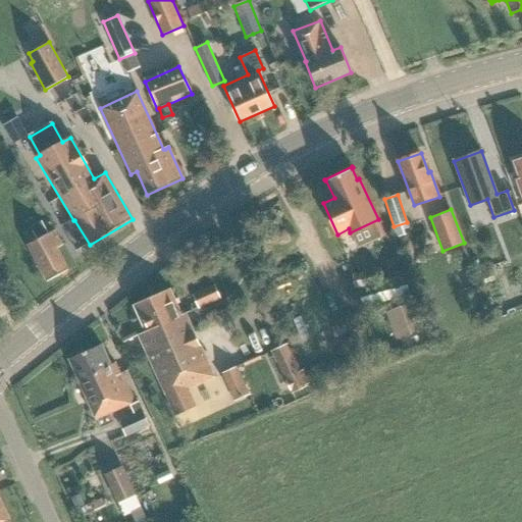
[(47,281),(69,270),(57,248),(62,245),(54,229),(48,233),(41,221),(31,226),(37,240),(27,245),(47,281)]
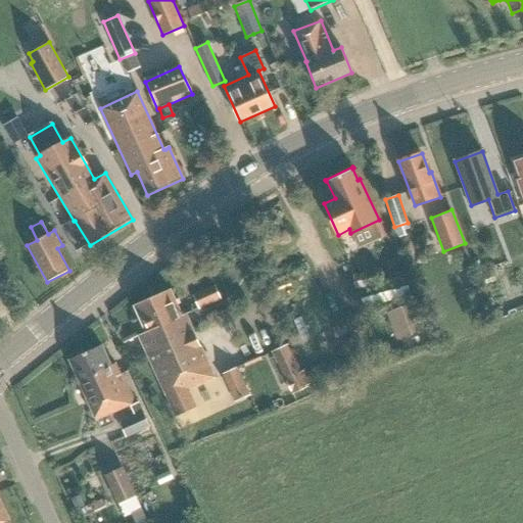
[(379,285),(376,270),(357,274),(360,289),(379,285)]
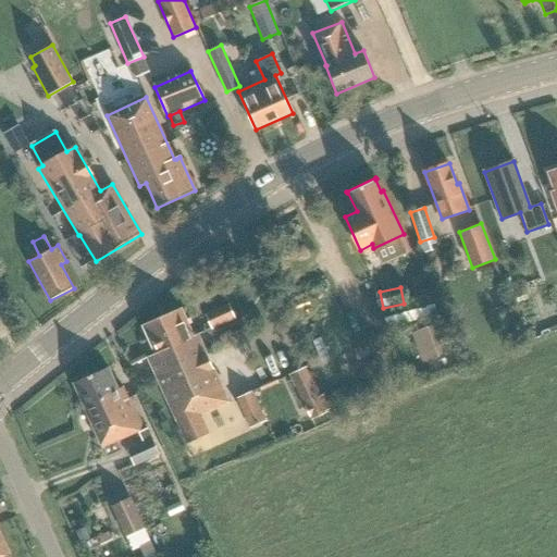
[(235,319),(229,304),(205,314),(212,330),(235,319)]
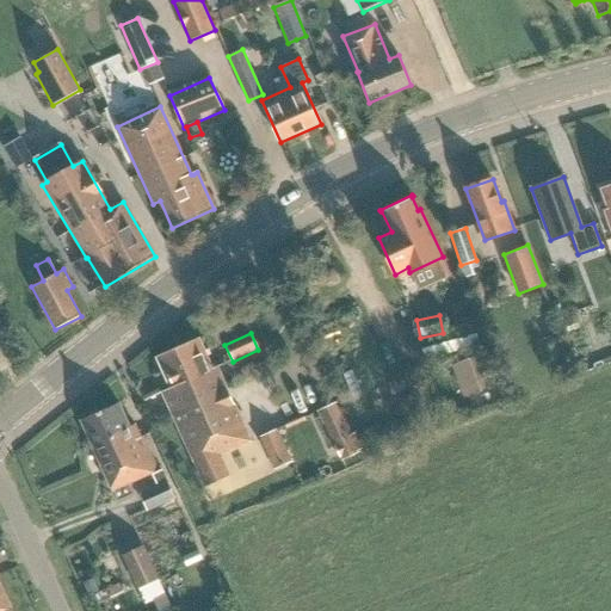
[(198,338),(156,357),(171,388),(161,392),(172,415),(195,466),(204,487),(230,475),(221,454),(250,440),(227,390),(216,366),(211,368),(198,338)]
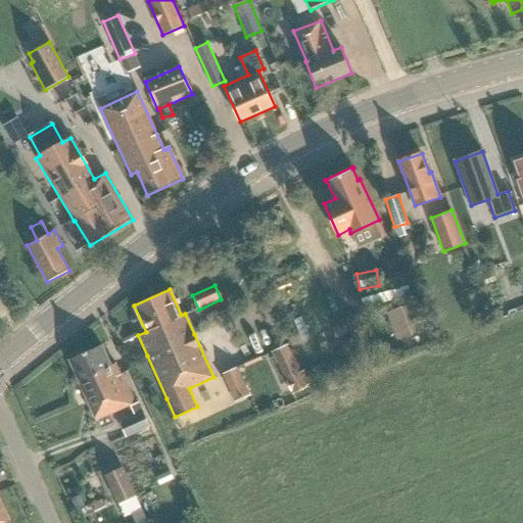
[(364,311),(413,300),(410,289),(362,299),(364,311)]
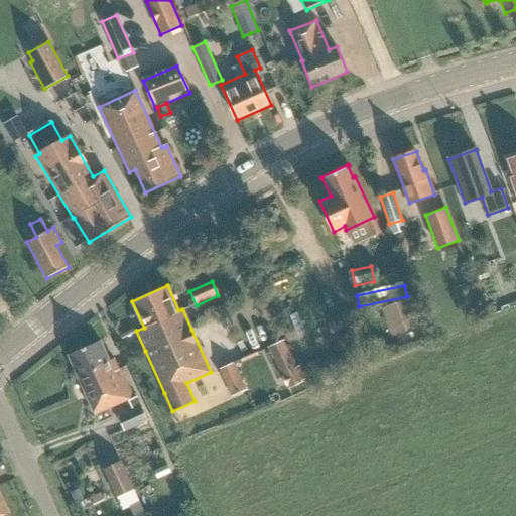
[(420,324),(409,297),(381,308),(392,336),(420,324)]
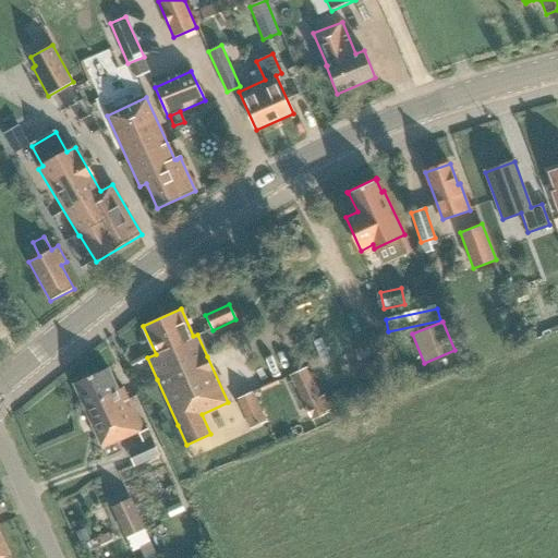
[(376,347),(379,355),(387,353),(384,343),(376,347)]
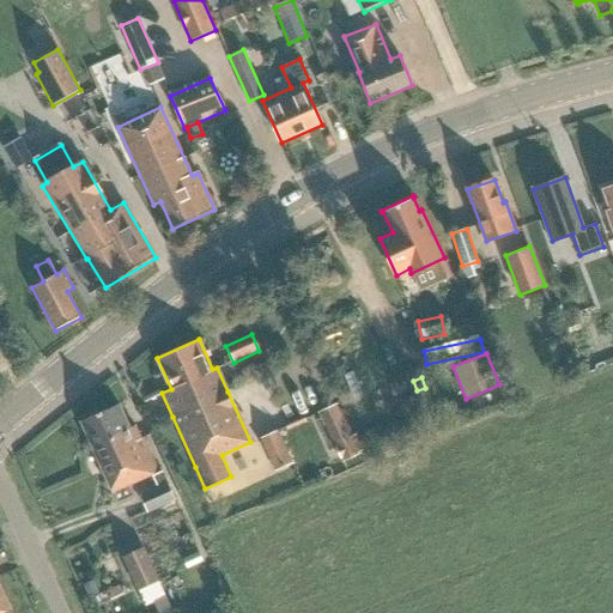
[(337,404),(319,412),(335,444),(343,462),(359,454),(359,453),(363,450),(356,435),(352,436),(337,404)]
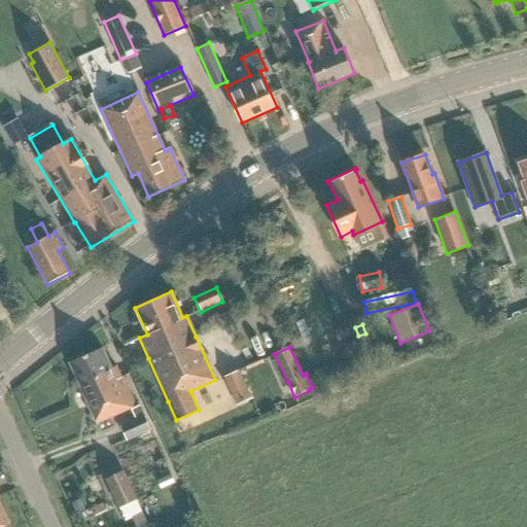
[(102,385),(120,377),(116,366),(112,369),(103,348),(70,362),(74,374),(77,380),(79,383),(98,375),(102,385)]
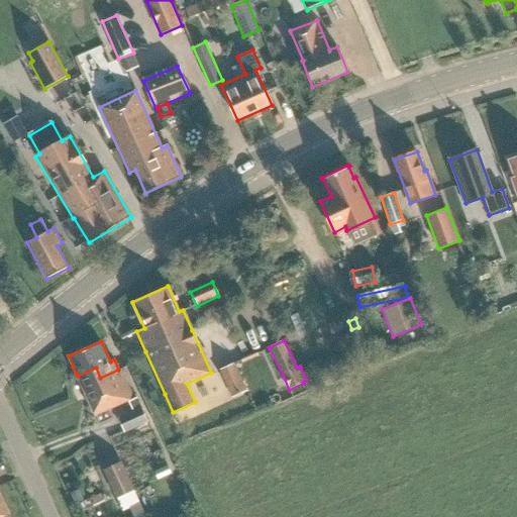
[(247,390),(234,363),(219,370),(232,397),(247,390)]
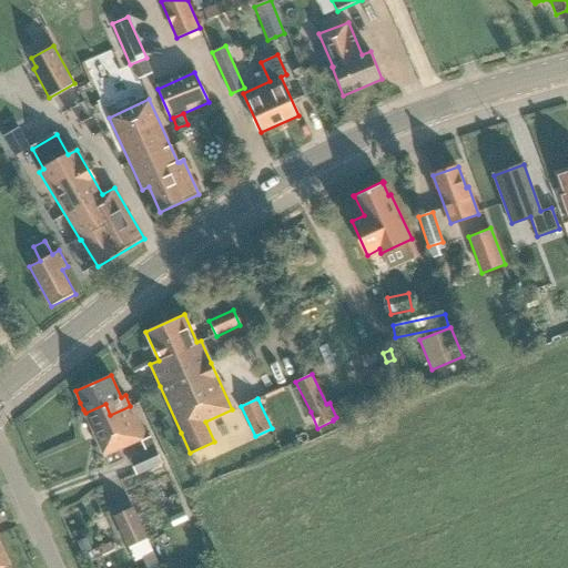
[(131,407),(130,406),(110,415),(105,404),(85,413),(104,456),(151,436),(148,429),(144,432),(133,406),(131,407)]
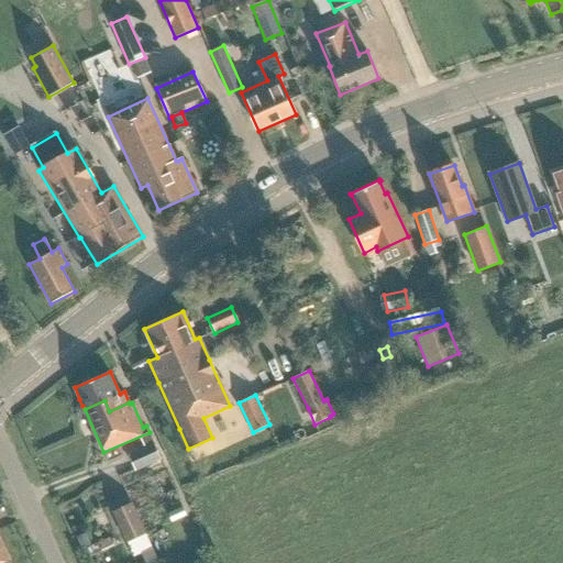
[(140,438),(144,448),(129,454),(135,470),(161,457),(148,433),(140,438)]
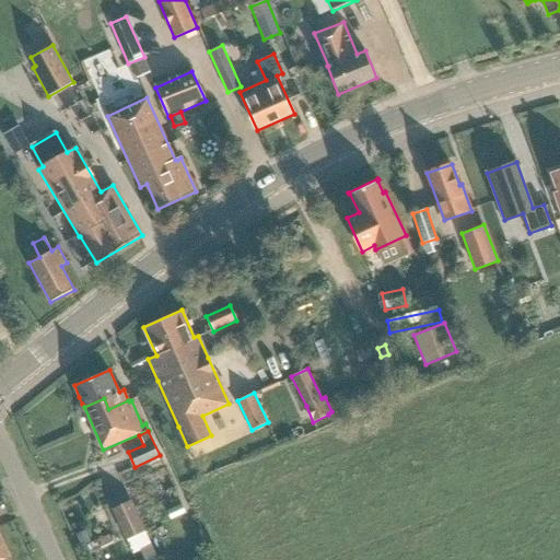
[(113,510),(126,539),(144,531),(130,501),(113,510)]
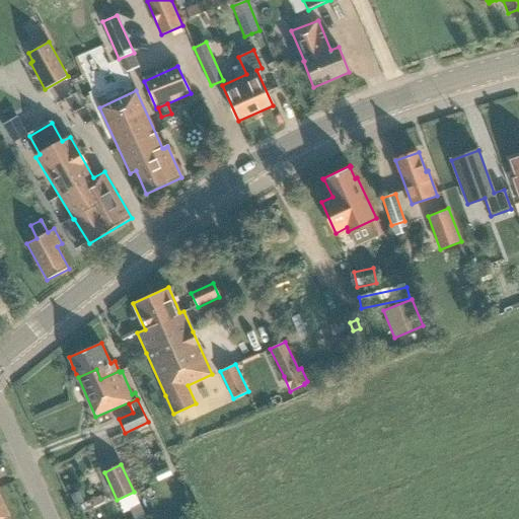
[(76,504),(83,501),(79,493),(72,496),(76,504)]
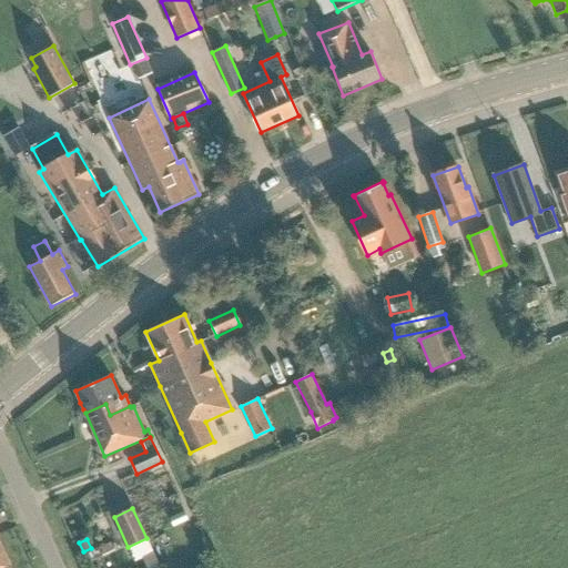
[(111,541),(98,548),(102,556),(114,550),(111,541)]
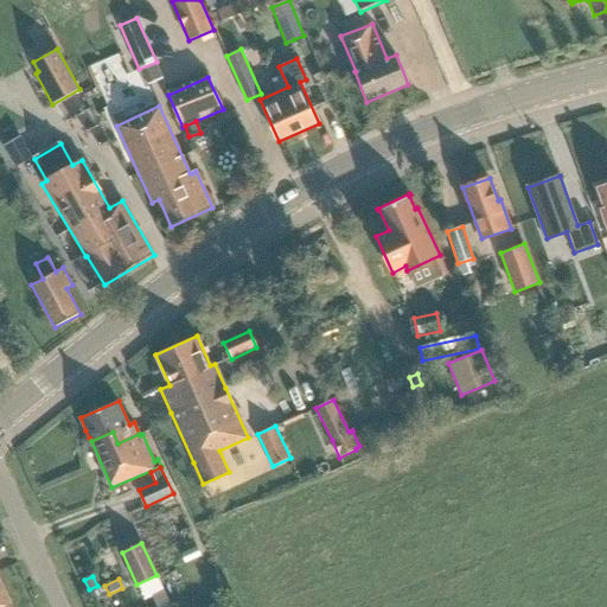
[(0,606),(2,606),(11,604),(0,581),(0,606)]
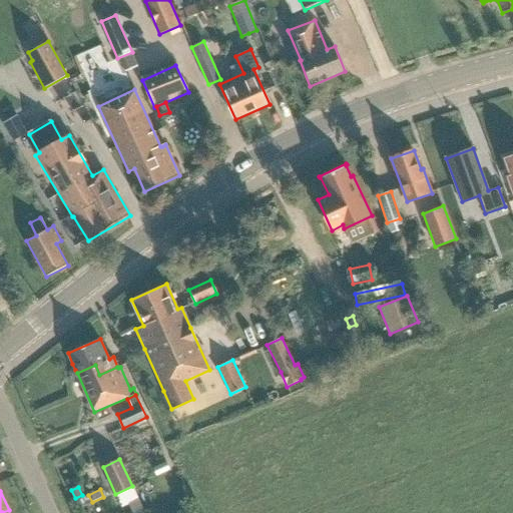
[(144,512),(138,499),(128,504),(132,512),(144,512)]
